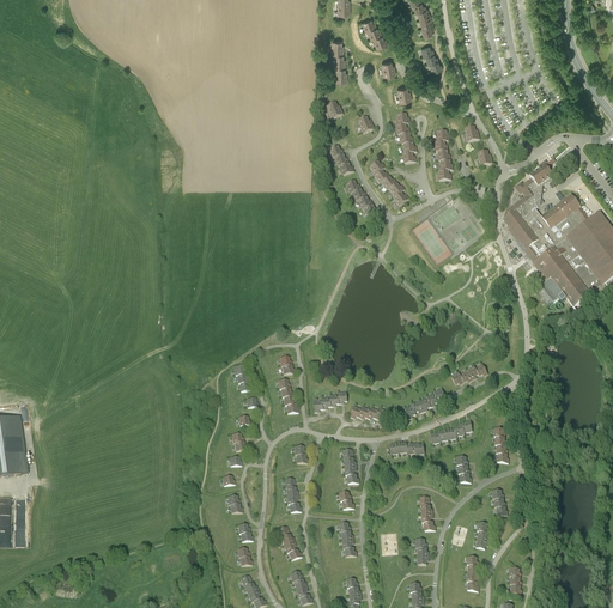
[(337,0),(338,11),(350,11),(350,0),(337,0)]
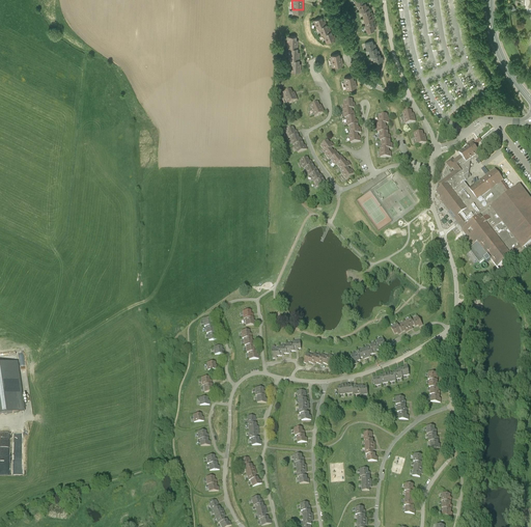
[(360,8),(361,7),(369,5),(368,3),(366,3),(366,2),(365,0),(361,0),(358,1),(360,8)]
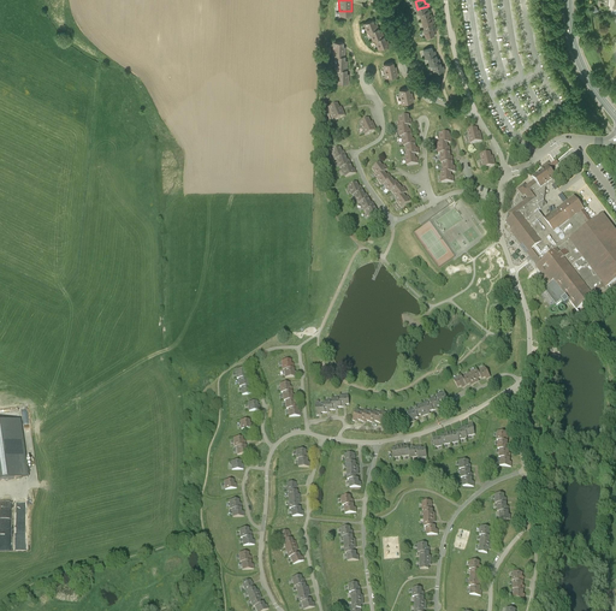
[(421,16),(424,24),(432,22),(433,22),(432,17),(431,16),(433,16),(432,12),(421,16)]
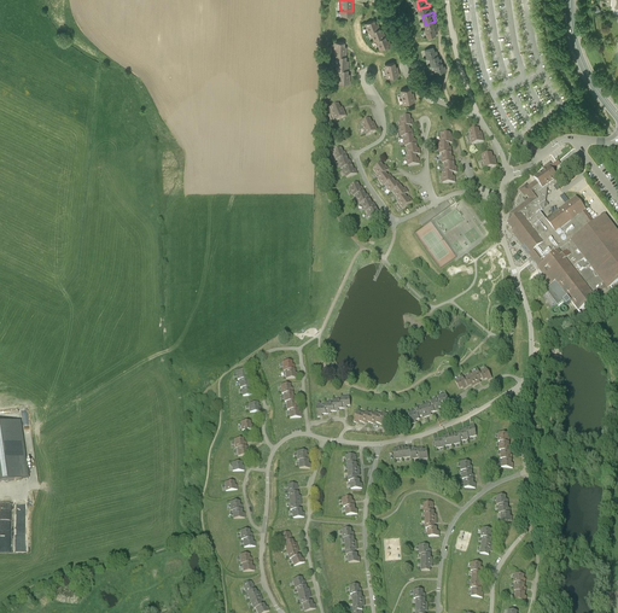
[(368,28),(371,27),(379,23),(379,21),(377,22),(377,21),(374,15),(365,18),(368,28)]
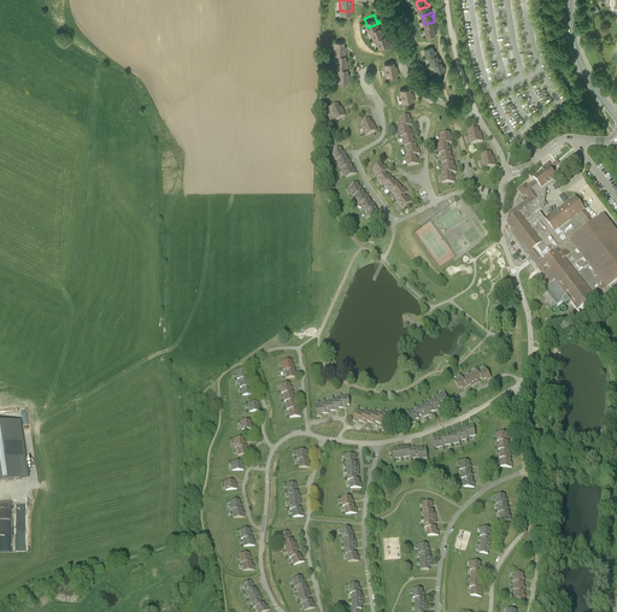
[(434,30),(435,30),(434,27),(433,22),(424,24),(427,33),(428,33),(428,35),(434,33),(434,30)]
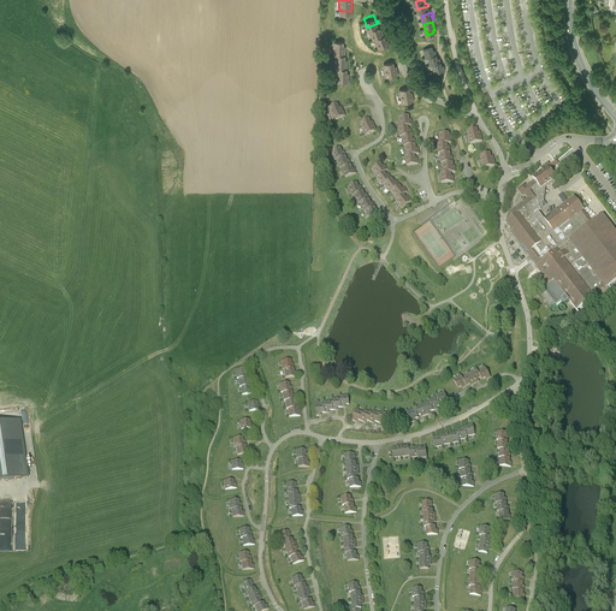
[(373,36),(374,35),(384,31),(383,29),(381,30),(380,29),(378,23),(369,27),(373,36)]
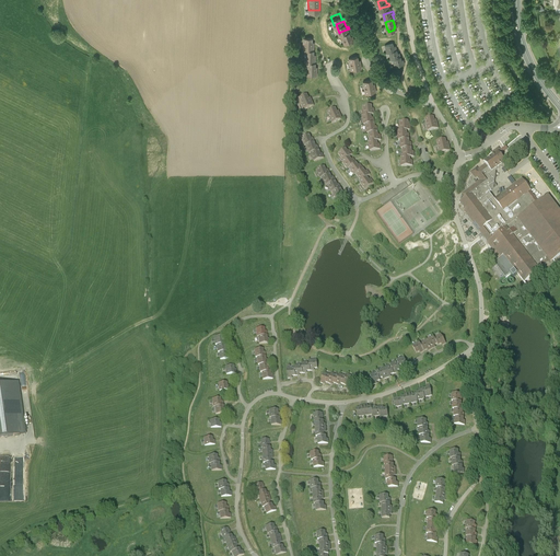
[(349,29),(340,32),(343,41),(354,36),(353,34),(351,35),(351,34),(349,29)]
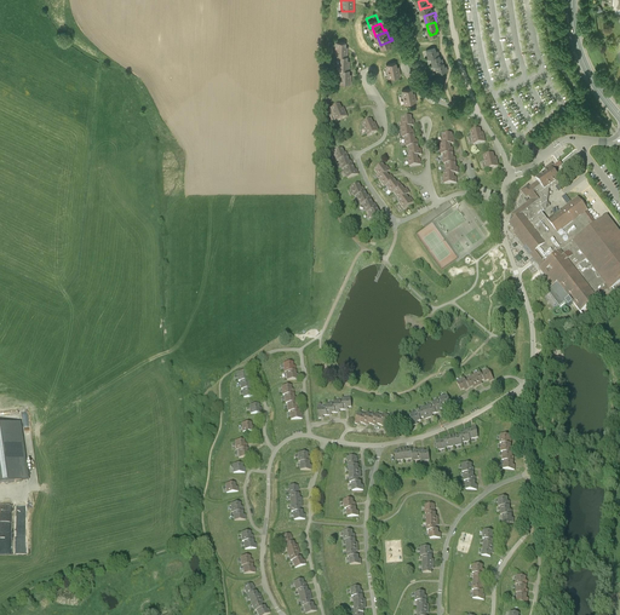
[(336,38),(336,51),(337,51),(348,51),(348,45),(345,45),(345,44),(345,38),(336,38)]
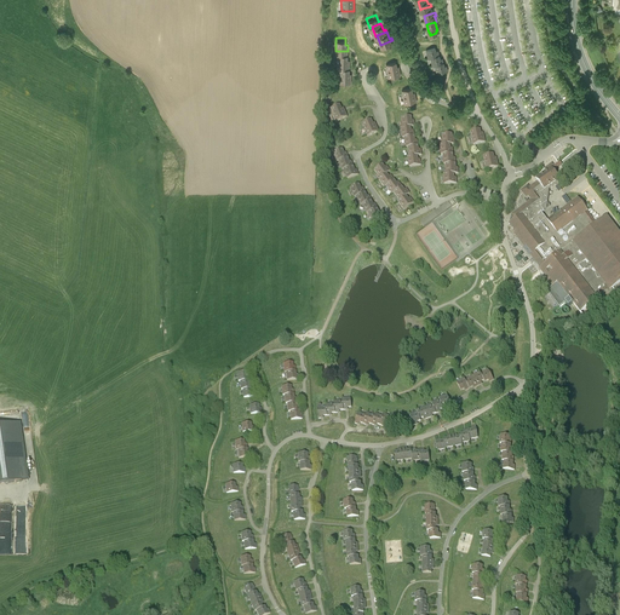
[(428,55),(430,53),(440,51),(438,49),(436,49),(436,47),(435,42),(426,45),(428,55)]
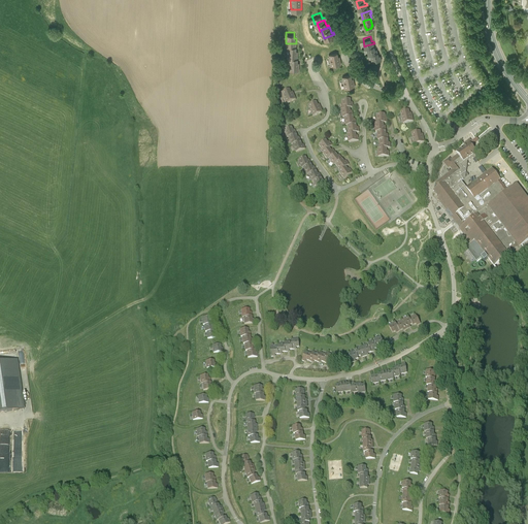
[(296,43),(287,43),(287,55),(289,55),(297,56),(297,50),(295,50),(295,48),(296,43)]
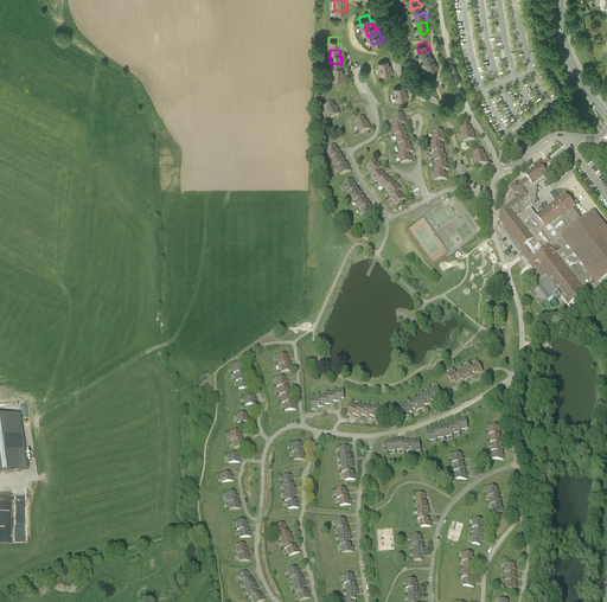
[(423,61),(426,59),(434,57),(433,55),(432,55),(430,53),(430,50),(421,52),(423,61)]
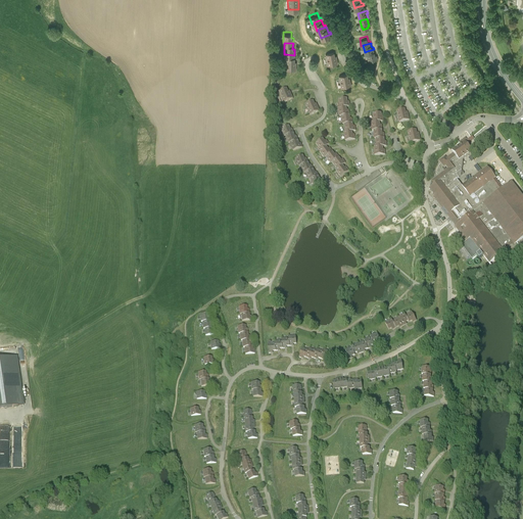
[(333,49),(325,50),(328,61),(338,60),(336,54),(335,54),(333,49)]
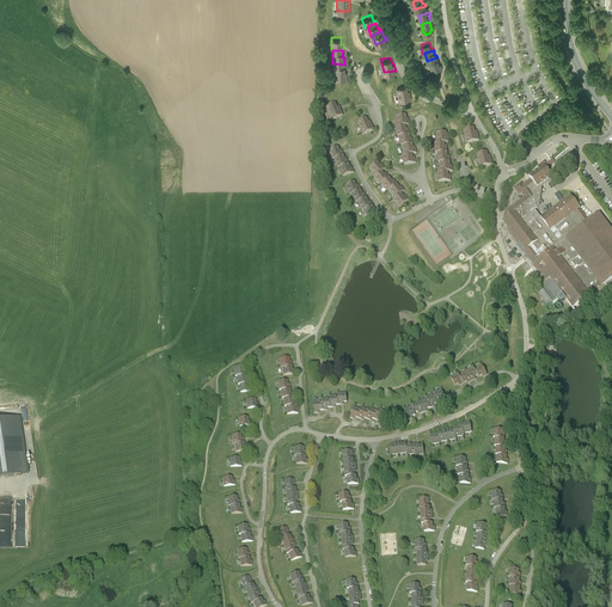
[(430,68),(442,65),(441,62),(439,63),(439,62),(438,57),(429,60),(430,68)]
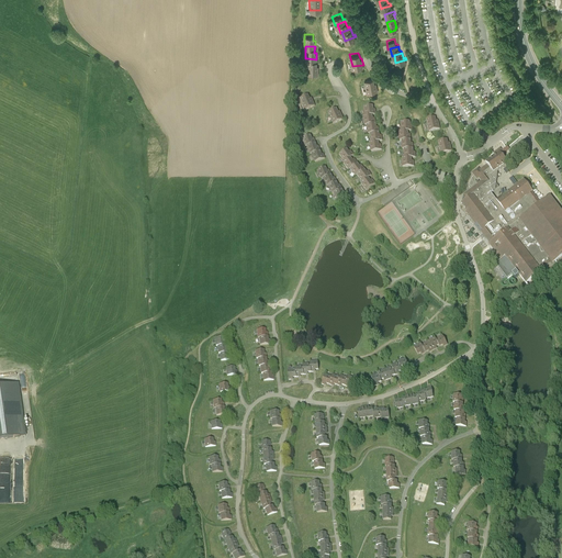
[(316,59),(307,58),(307,71),(318,71),(318,65),(316,65),(316,64),(316,59)]
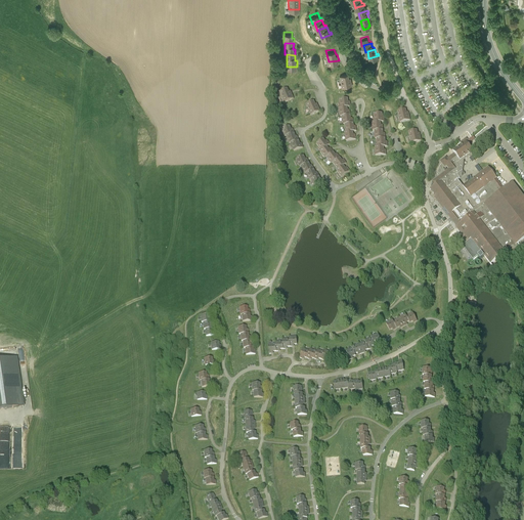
[(348,71),(340,73),(342,84),(352,82),(350,76),(349,77),(349,76),(348,71)]
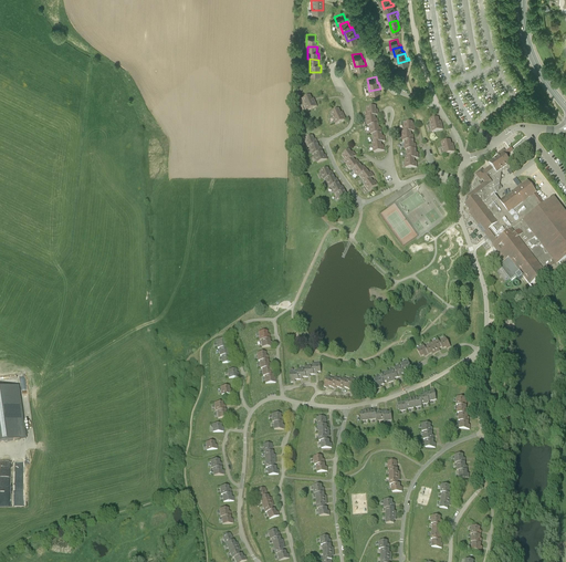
[(310,92),(302,95),(306,107),(317,102),(314,96),(313,97),(312,96),(310,92)]
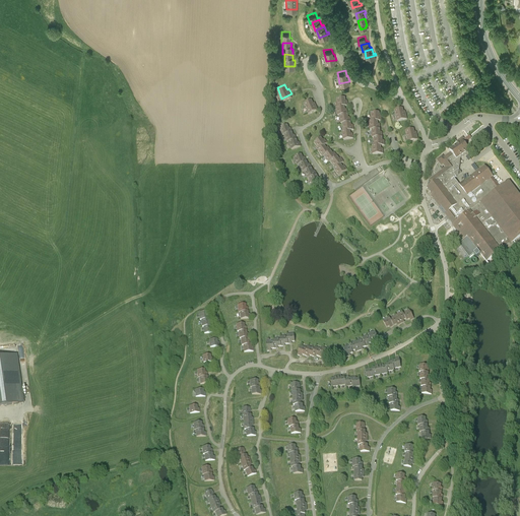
[(336,94),(338,103),(348,102),(347,100),(345,100),(345,99),(344,93),(336,94)]
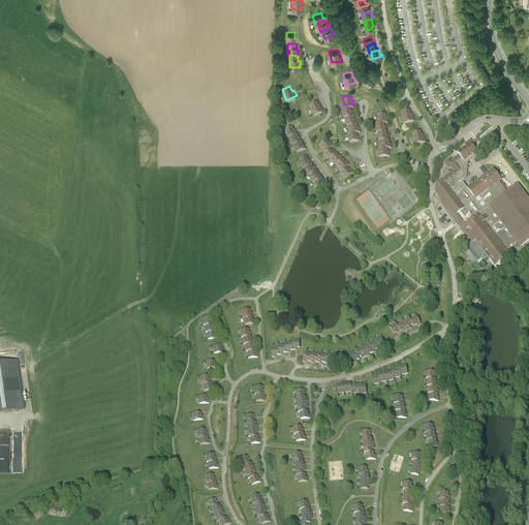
[(316,98),(309,101),(313,113),(323,109),(320,102),(319,103),(318,102),(316,98)]
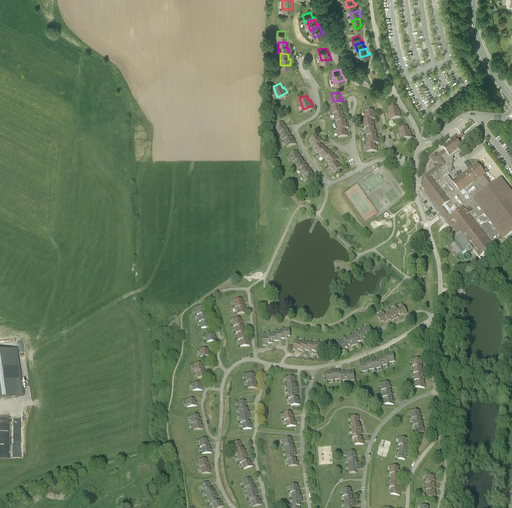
[(339,101),(331,102),(332,110),(342,109),(342,106),(340,106),(339,101)]
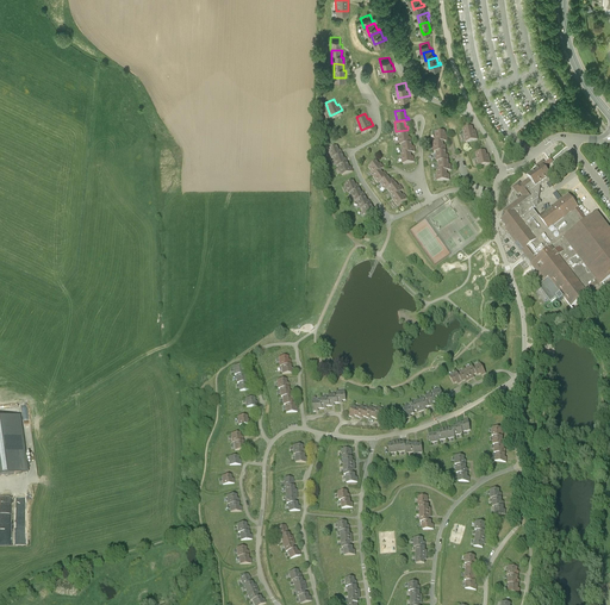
[(472,123),(462,124),(466,138),(478,135),(475,129),(474,129),(473,128),(472,123)]
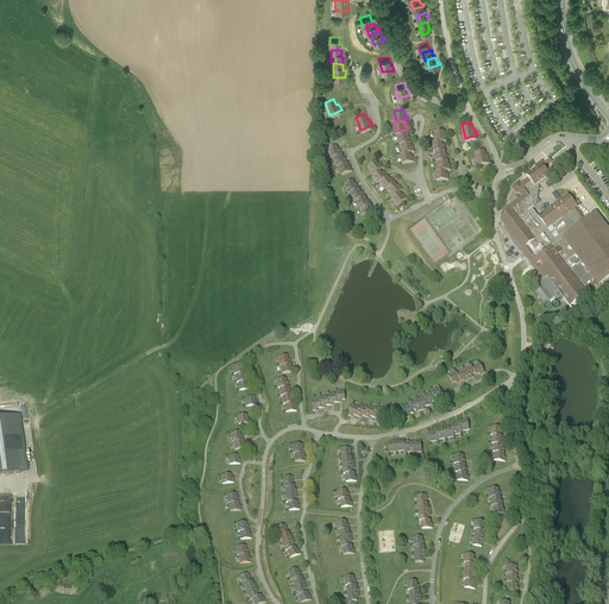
[(434,127),(434,137),(443,137),(446,137),(446,134),(444,134),(444,133),(444,127),(434,127)]
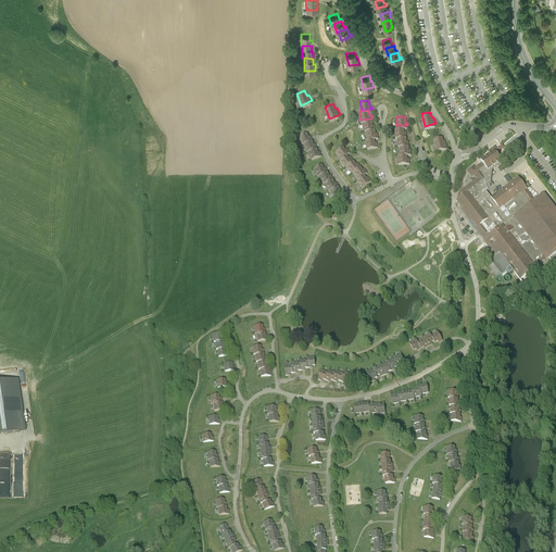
[(371,118),(363,120),(364,128),(366,128),(375,126),(375,124),(373,124),(373,123),(371,118)]
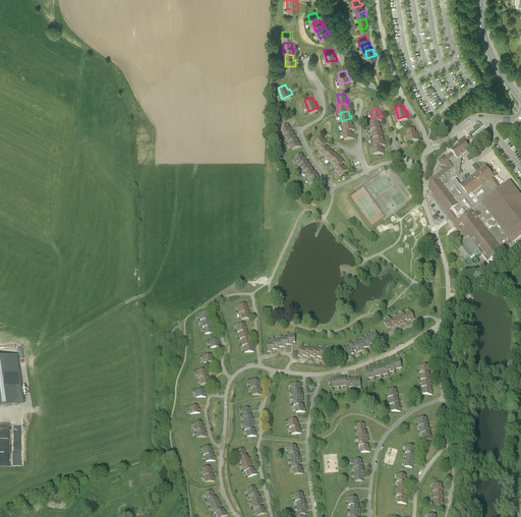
[(371,117),(370,117),(370,126),(372,126),(381,125),(381,123),(379,123),(379,122),(379,117),(371,117)]
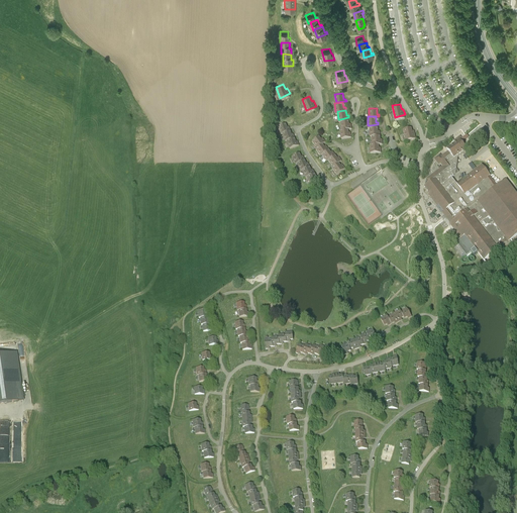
[(348,117),(340,119),(341,126),(351,125),(351,123),(349,123),(349,122),(348,117)]
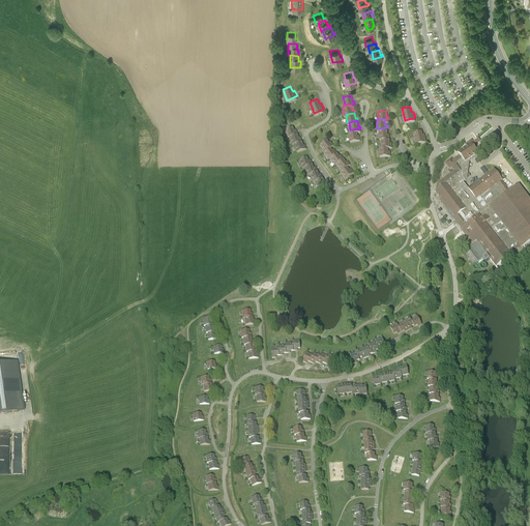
[(288,135),(289,134),(297,130),(296,128),(295,129),(294,128),(293,123),(285,126),(288,135)]
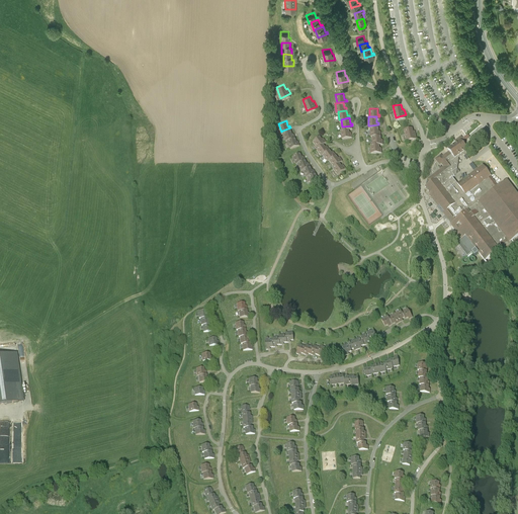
[(378,124),(370,125),(370,134),(372,134),(380,133),(380,131),(378,131),(378,130),(378,124)]
